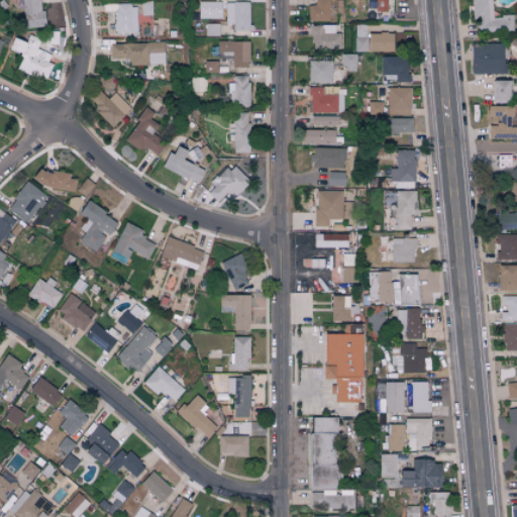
[(14,0),(15,8),(23,8),(23,26),(44,26),(43,10),(39,10),(39,0),(14,0)]
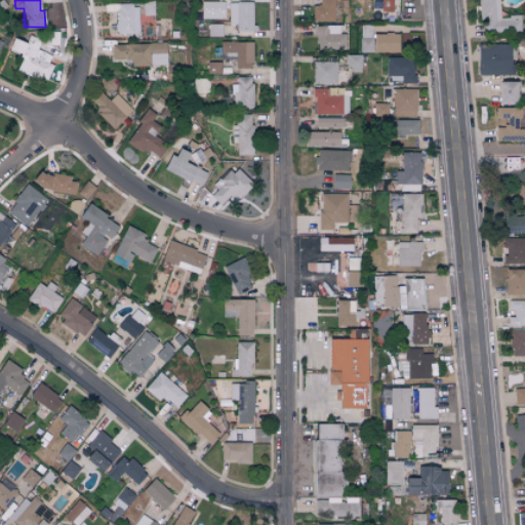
[(312,5),(312,22),(335,23),(335,0),(319,0),(319,5),(312,5)]
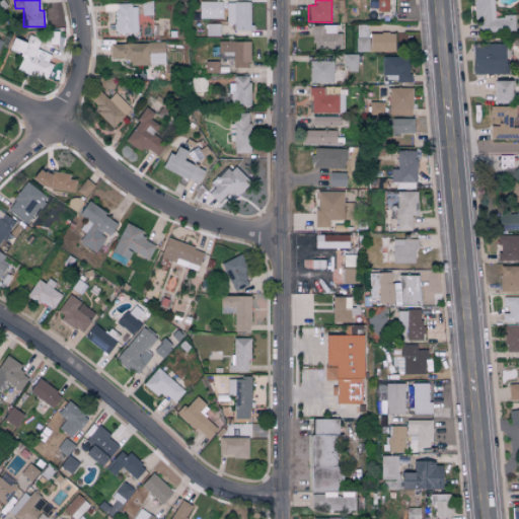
[(493,0),(471,0),(472,18),(478,18),(478,32),(514,31),(513,15),(494,16),(493,0)]
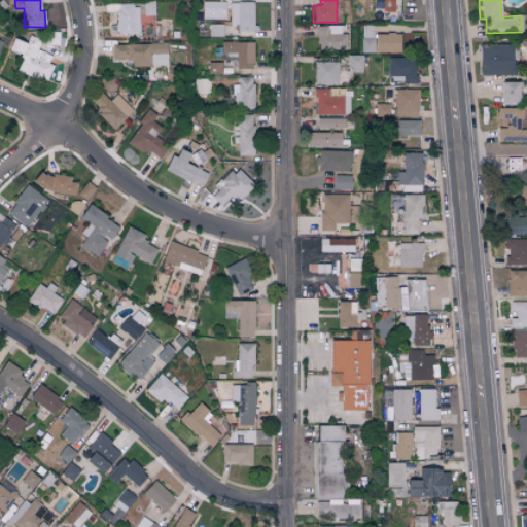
[(224,19),(224,2),(202,2),(202,19),(224,19)]
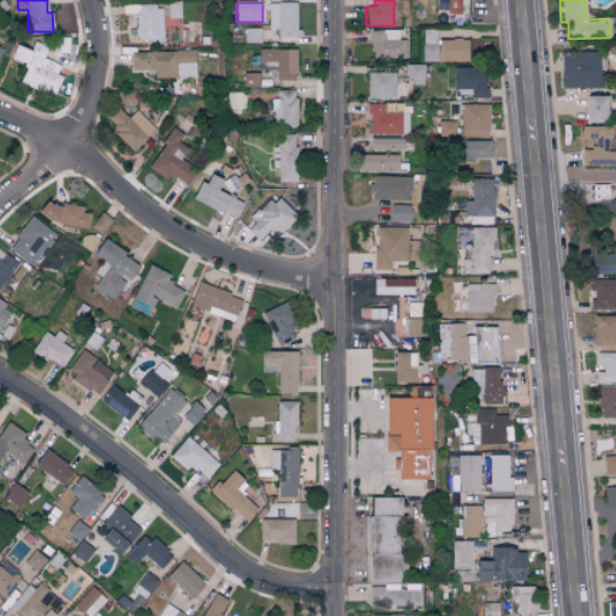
[(296,3),(268,3),(268,28),(277,28),(277,36),(296,35),(296,3)]
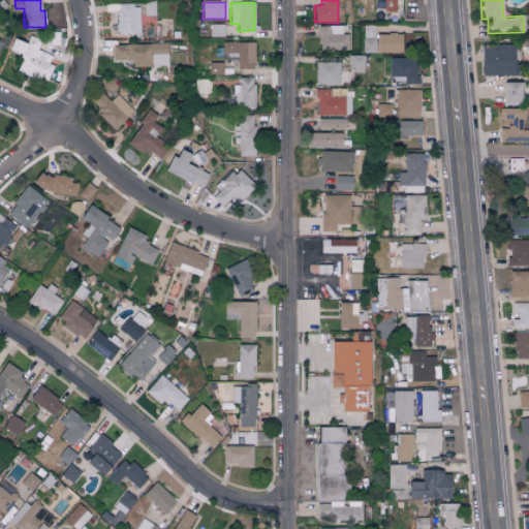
[(139,33),(138,4),(104,5),(105,11),(116,11),(117,34),(139,33)]
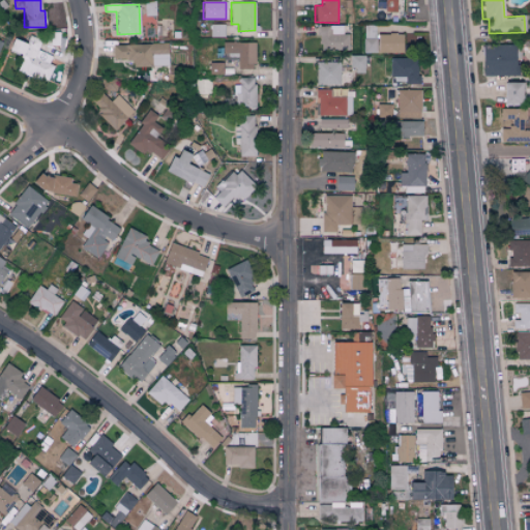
[(210,37),(224,36),(224,24),(209,24),(210,37)]
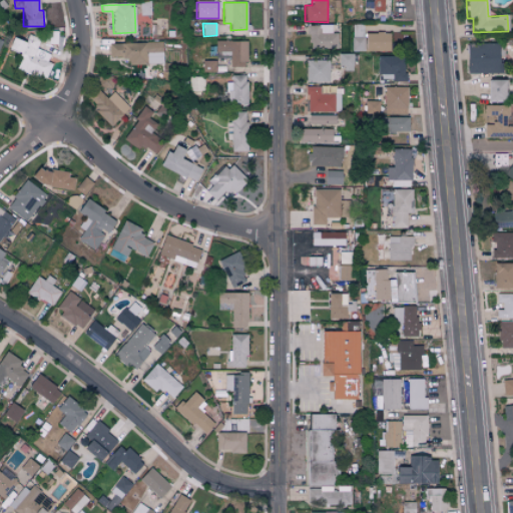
[(364,24),(351,24),(352,51),(364,50),(364,24)]
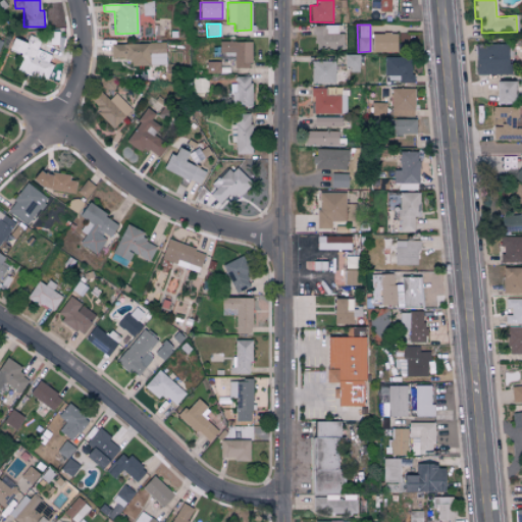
[(337,25),(310,25),(310,35),(315,35),(314,50),(343,50),(343,34),(337,34),(337,25)]
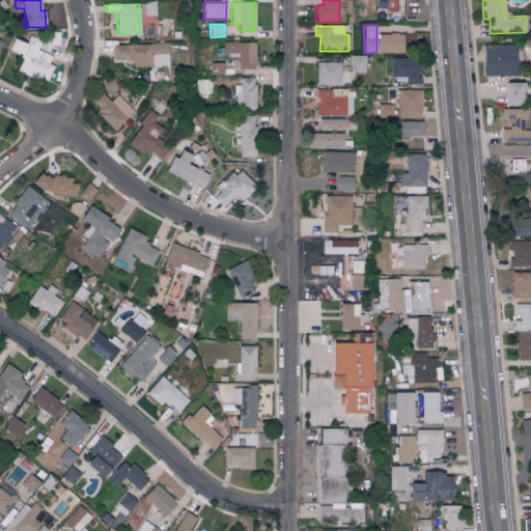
[(47,82),(53,65),(50,64),(60,34),(50,30),(46,42),(28,35),(25,44),(12,38),(7,50),(22,56),(17,71),(47,82)]
